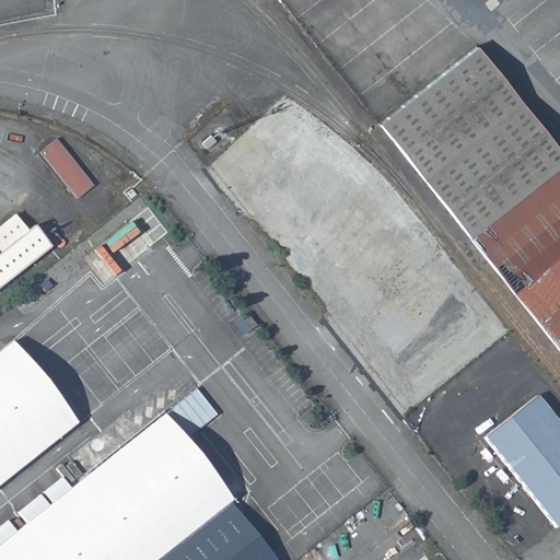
[(559,151),(481,50),(385,127),(470,236),(559,165),(559,151)]
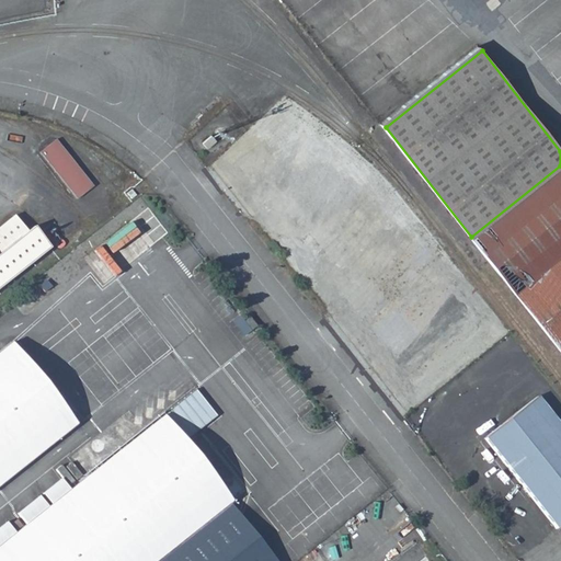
[(77,197),(92,185),(56,140),(41,152),(77,197)]
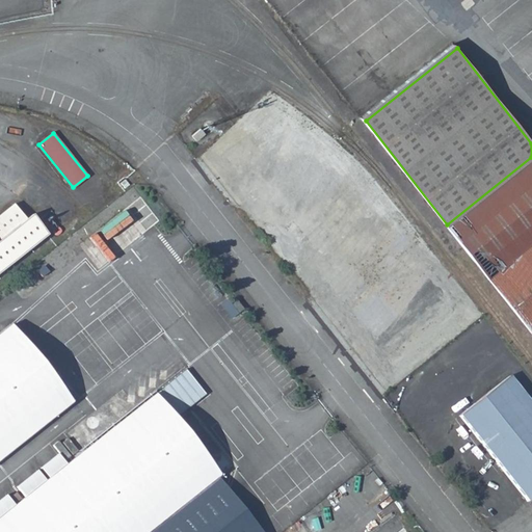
[(531,157),(447,224),(486,275),(531,239),(531,157)]
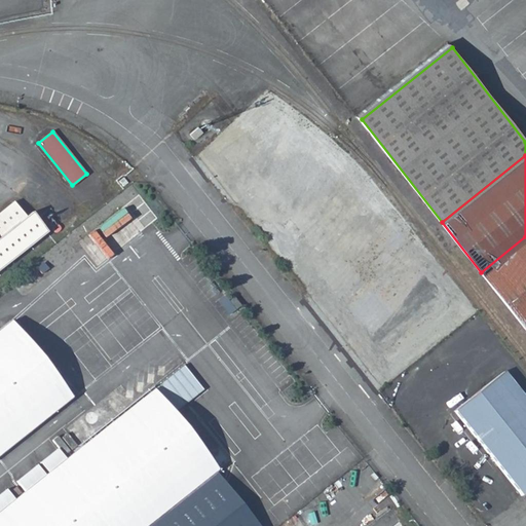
[(122,186),(127,183),(123,177),(118,181),(122,186)]
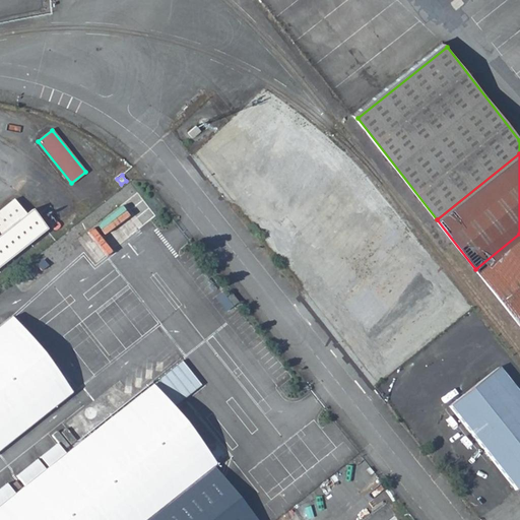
[(158,214),(139,191),(79,238),(99,262),(117,248),(114,244),(137,225),(140,229),(158,214)]
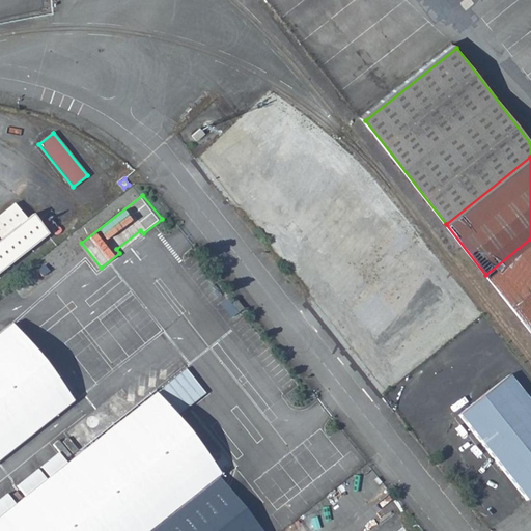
[(15,203),(0,216),(0,273),(50,233),(33,215),(28,220),(15,203)]
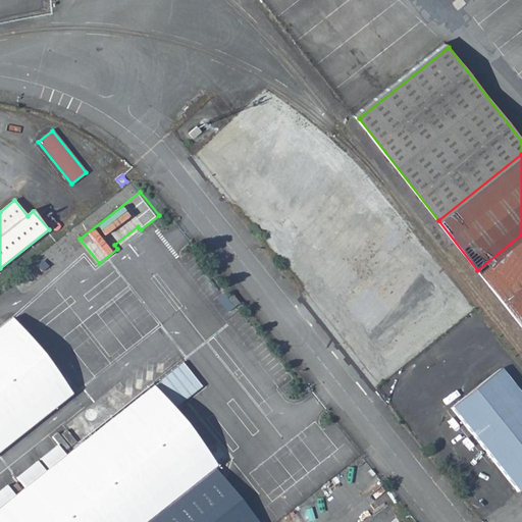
[(168,237),(173,231),(162,221),(157,227),(168,237)]
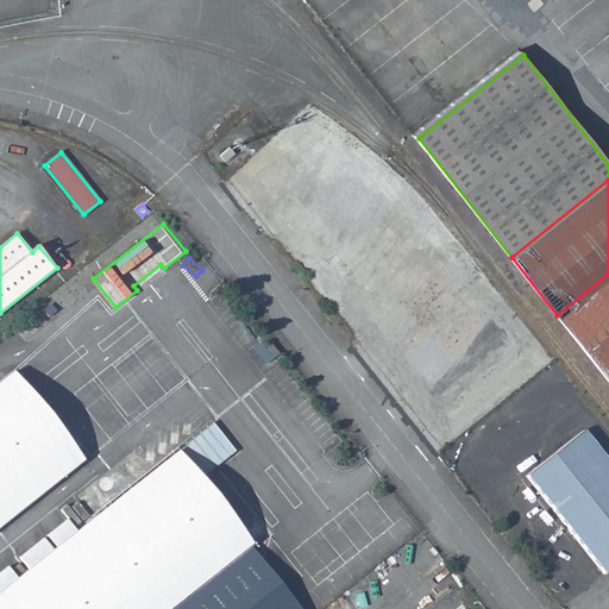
[(328,263),(325,267),(334,278),(338,275),(328,263)]
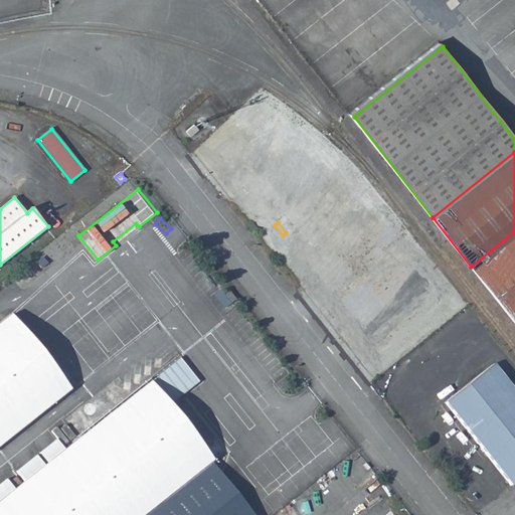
[(136,223),(113,241),(116,245),(117,247),(141,228),(139,226),(136,223)]
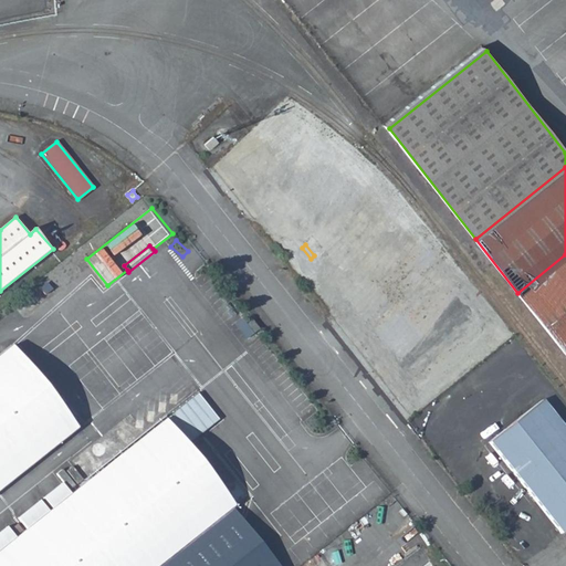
[(302,248),(295,253),(303,263),(311,259),(302,248)]
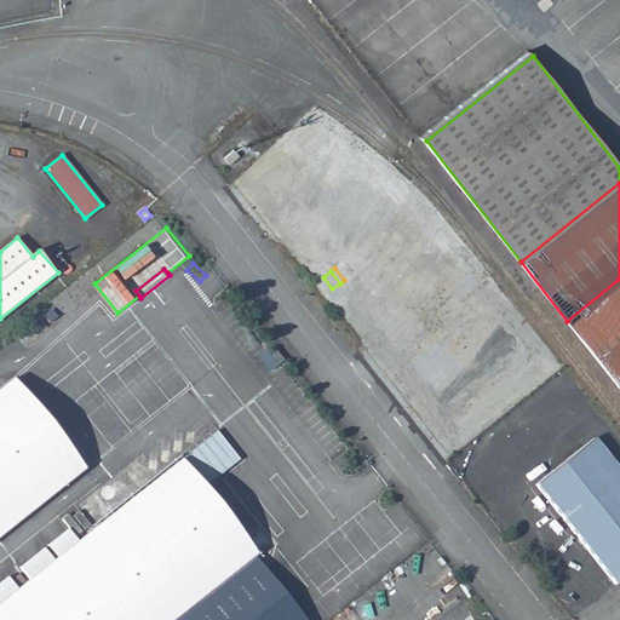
[(619,389),(619,279),(567,321),(619,389)]
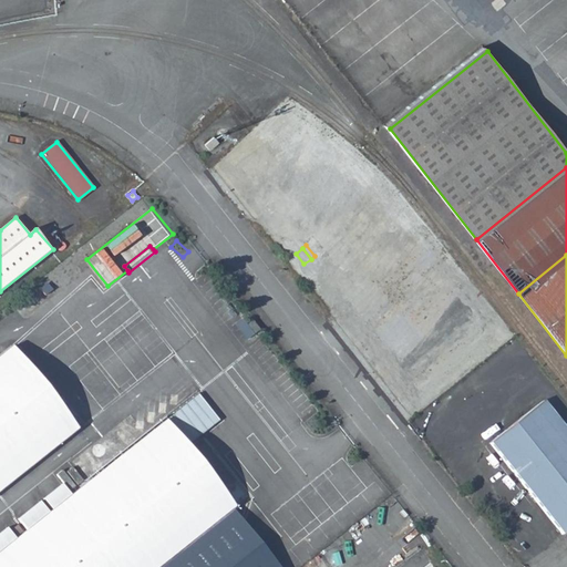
[(459,286),(450,275),(411,306),(419,318),(459,286)]
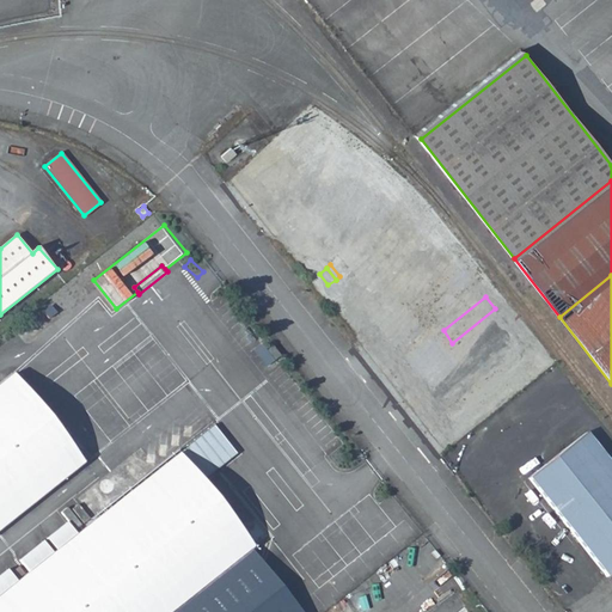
[(0,527),(89,458),(18,369),(0,383),(0,527)]
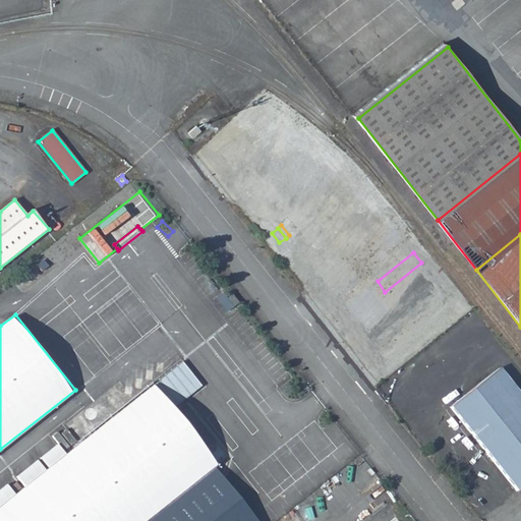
[(181,362),(151,387),(170,411),(200,387),(181,362)]
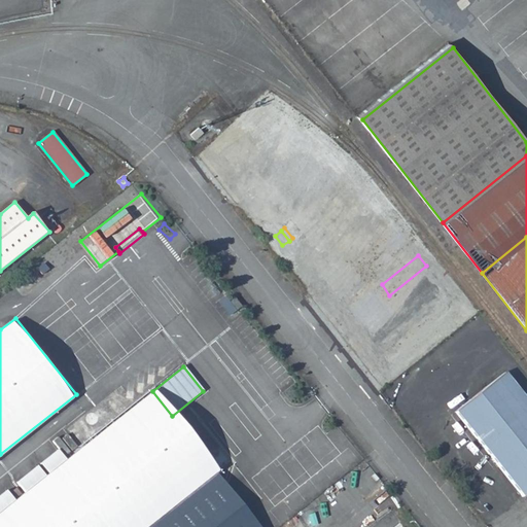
[(526,417),(526,402),(504,373),(497,378),(526,417)]
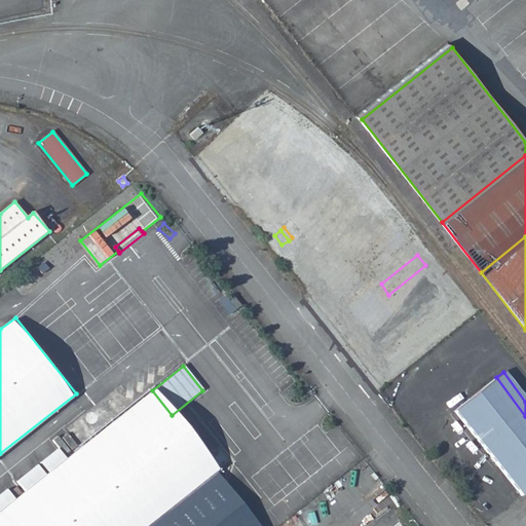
[(525,416),(496,377),(453,411),(520,498),(525,493),(525,416)]
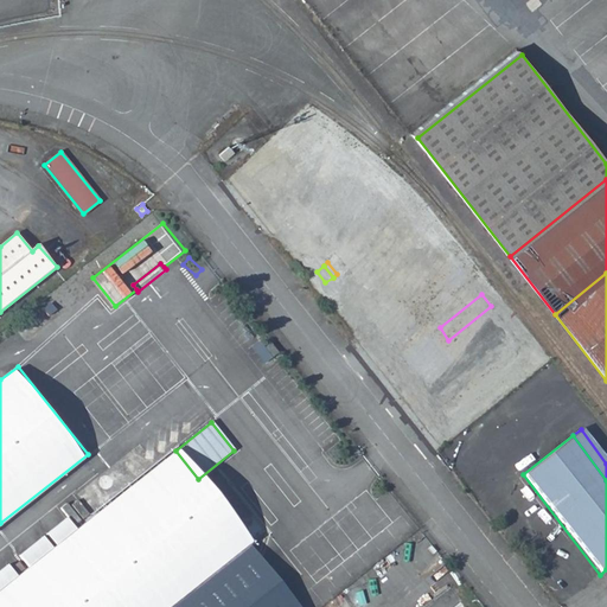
[(176,451),(0,590),(0,606),(168,606),(249,543),(198,479),(176,451)]
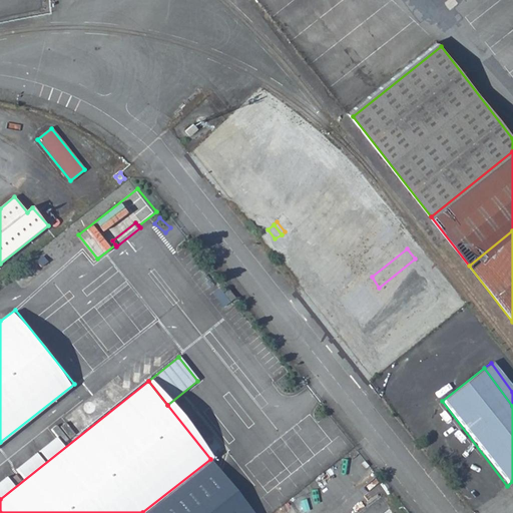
[(251,512),(210,459),(142,512),(251,512)]
